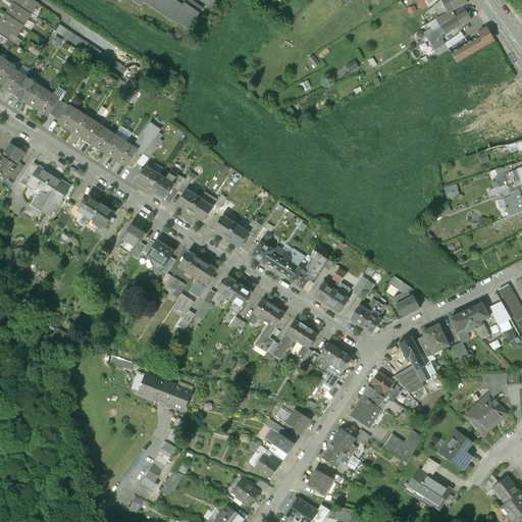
[(39,3),(33,0),(14,0),(13,3),(29,13),(32,9),(34,10),(39,3)]
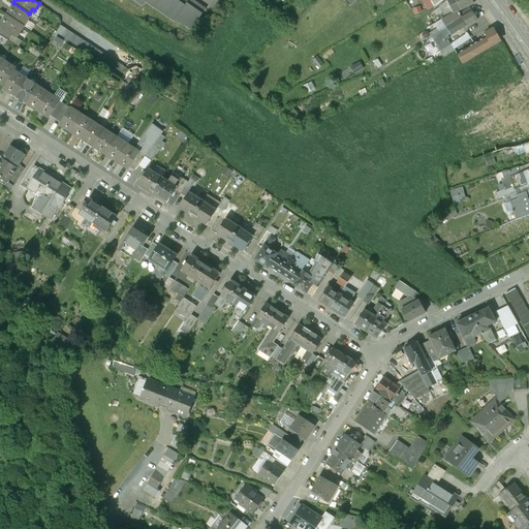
[(135,0),(143,5),(146,0),(176,21),(178,19),(192,29),(203,13),(206,8),(192,0),(135,0)]
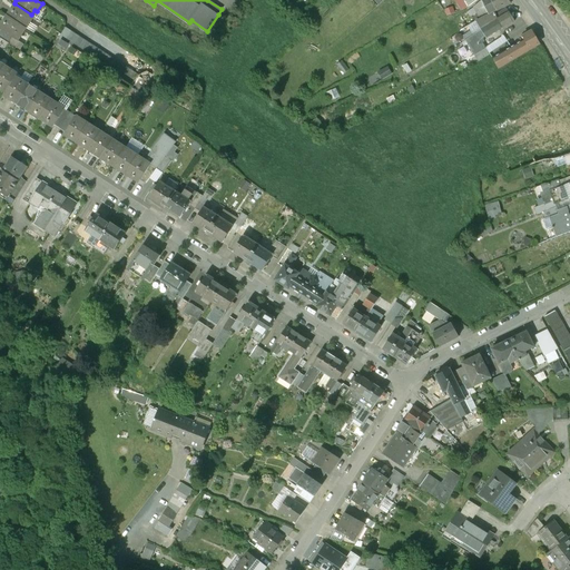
[(482,0),(475,7),(481,19),(489,15),(482,0)]
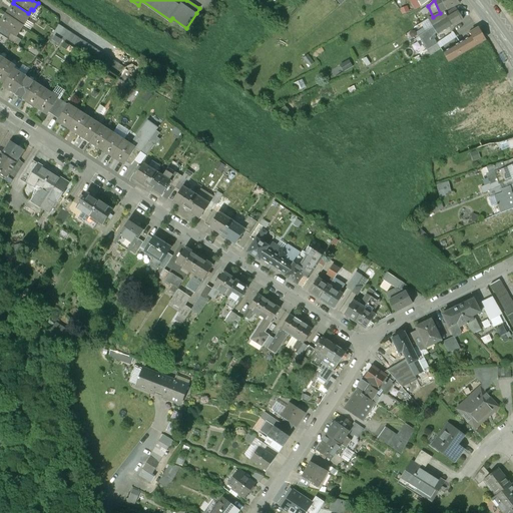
[(446,10),(441,0),(434,0),(440,13),(444,11),(446,10)]
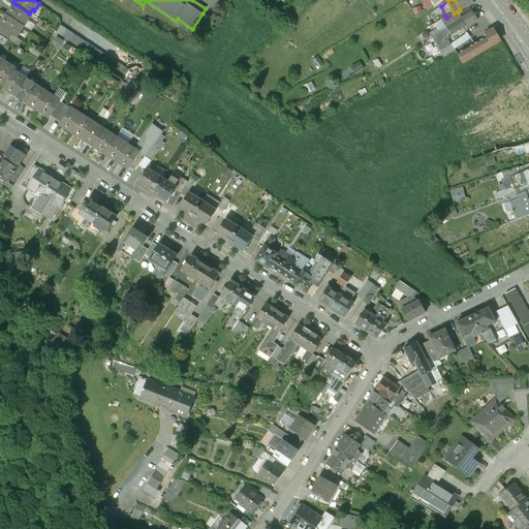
[(471,0),(455,0),(460,10),(473,3),(471,0)]
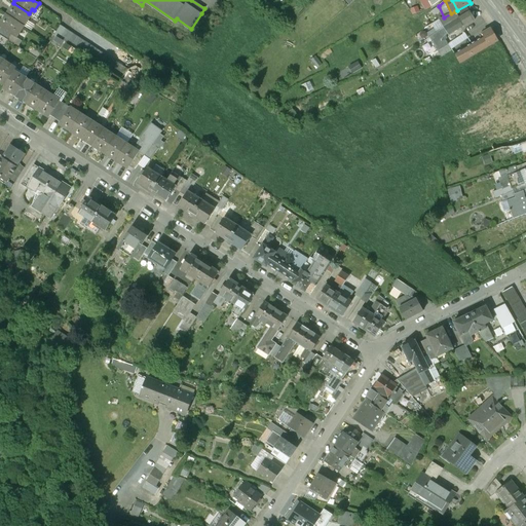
[(29,13),(13,3),(6,13),(22,25),(25,21),(27,22),(31,15),(29,13)]
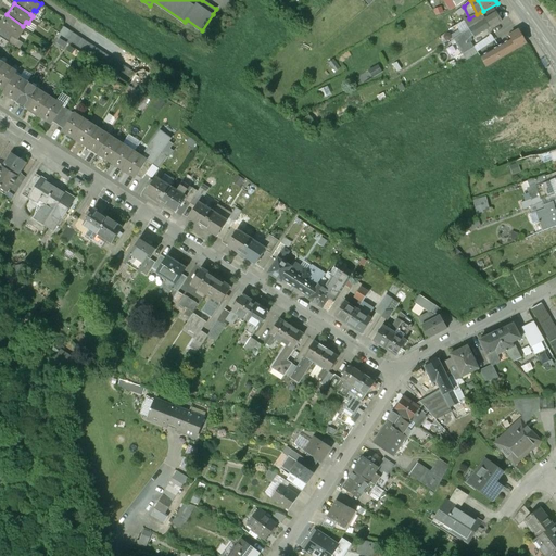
[(502,21),(493,9),(483,14),(481,12),(477,14),(469,19),(468,20),(465,21),(469,29),(476,26),(484,21),(490,28),(502,21)]
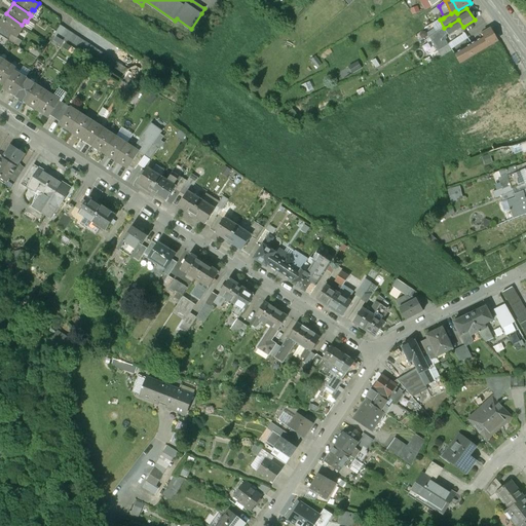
[(22,25),(6,13),(0,23),(0,26),(14,36),(17,31),(20,33),(24,26),(22,25)]
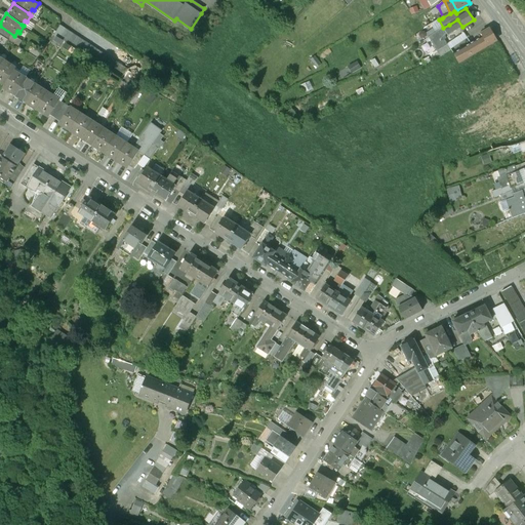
[(436,33),(428,38),(433,46),(443,40),(445,39),(442,34),(445,34),(446,33),(449,33),(450,34),(462,27),(457,19),(449,25),(443,28),(436,33)]
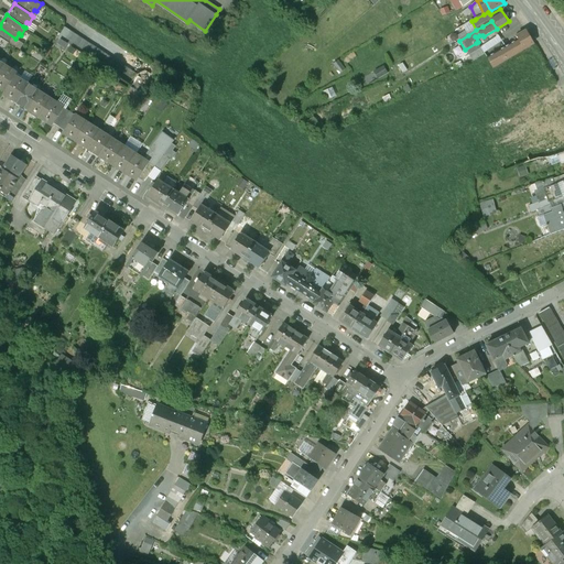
[(71,31),(64,28),(57,38),(63,42),(71,31)]
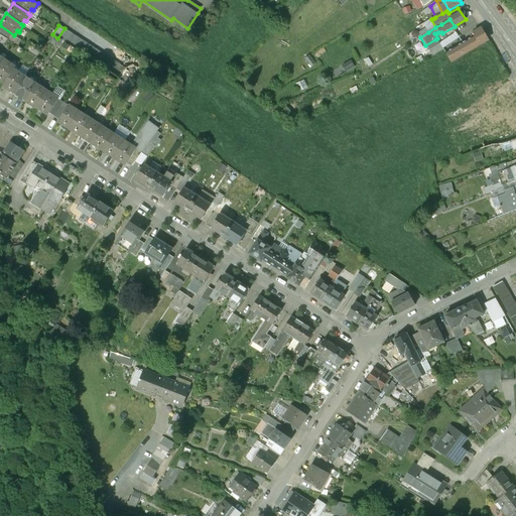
[(65,28),(57,38),(63,42),(70,32),(65,28)]
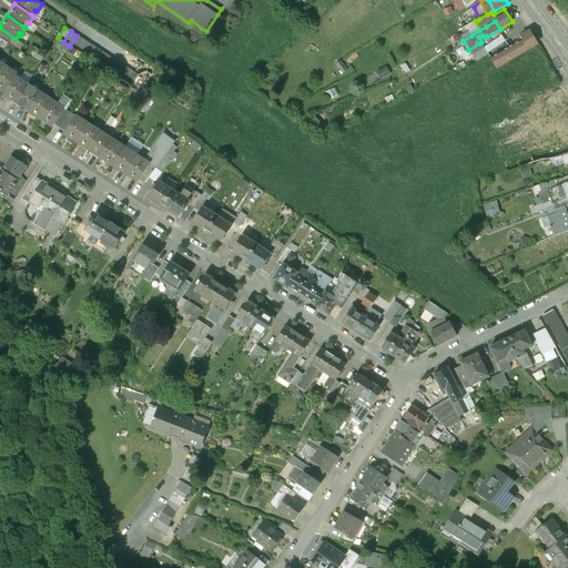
[(524,40),(492,60),(496,69),(537,44),(529,31),(520,37),(524,40)]
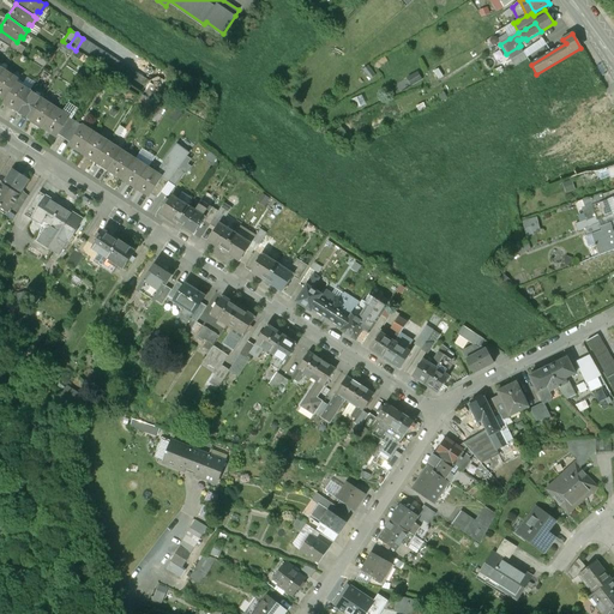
[(507,35),(498,41),(500,44),(510,38),(507,35)]
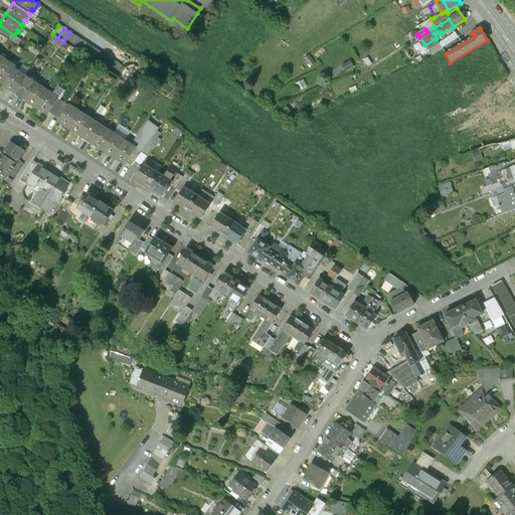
[(69,32),(63,42),(69,45),(75,36),(69,32)]
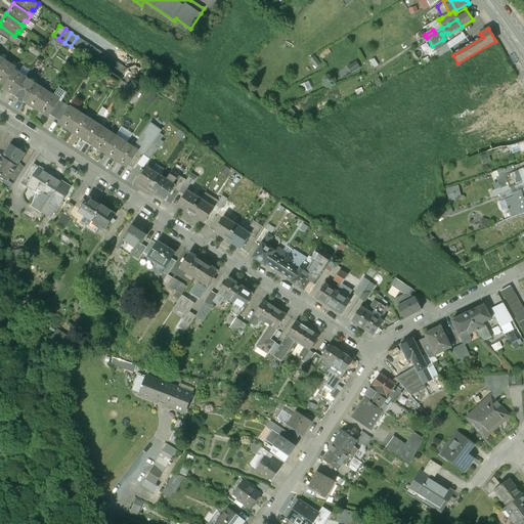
[(456,36),(445,44),(446,45),(449,49),(466,38),(463,33),(456,36)]
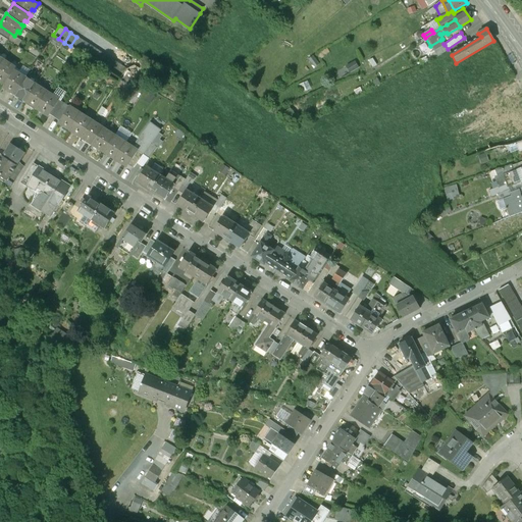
[(82,40),(76,37),(70,46),(75,50),(82,40)]
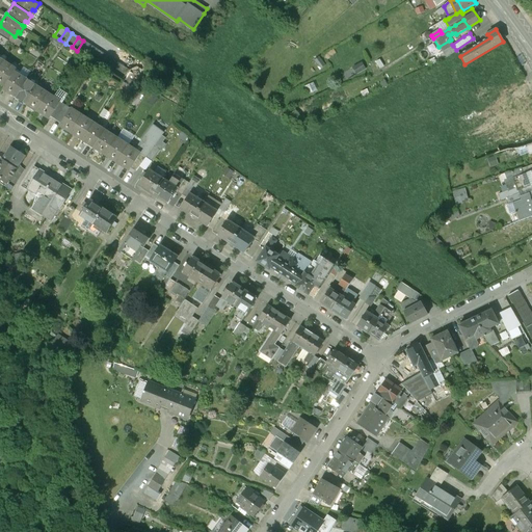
[(83,41),(77,51),(82,54),(88,44),(83,41)]
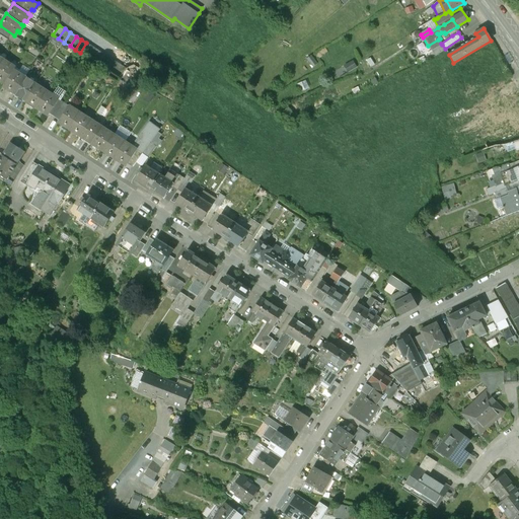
[(438,40),(428,46),(431,51),(442,45),(441,44),(439,41),(438,40)]
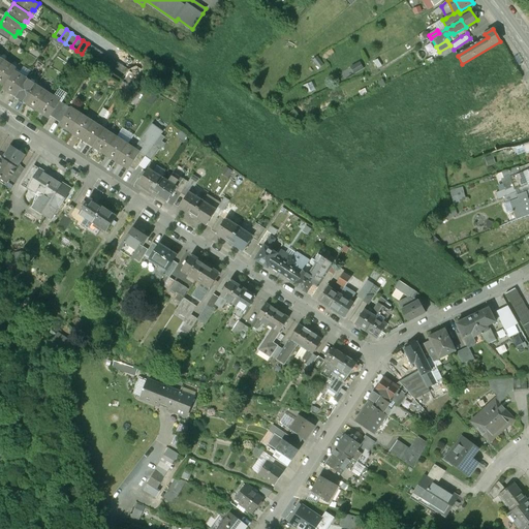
[(88,43),(82,54),(87,58),(94,48),(88,43)]
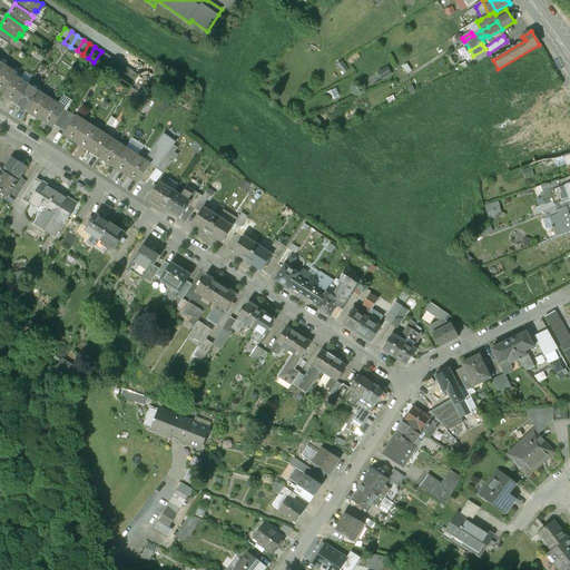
[(66,77),(81,62),(71,51),(56,66),(66,77)]
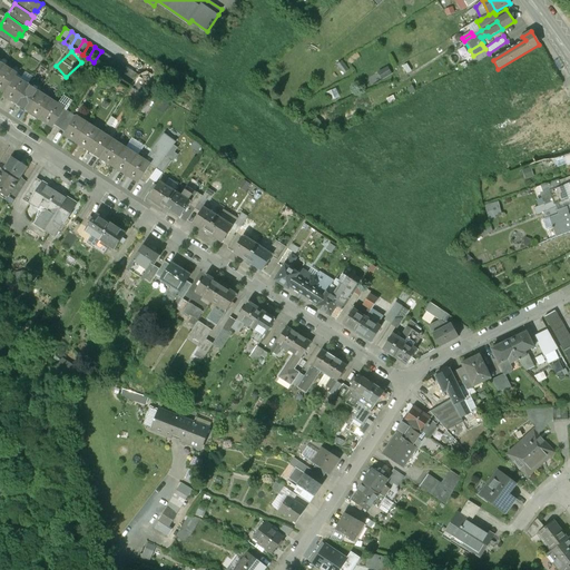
[(101,51),(94,62),(100,66),(107,55),(101,51)]
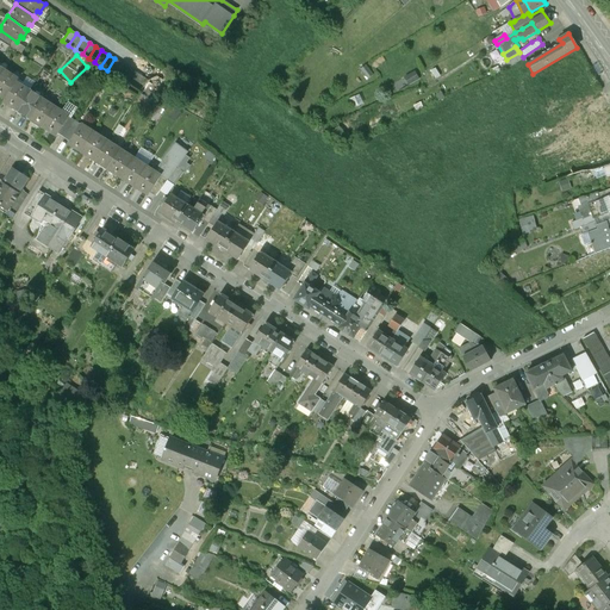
[(114,58),(107,70),(114,75),(122,63),(114,58)]
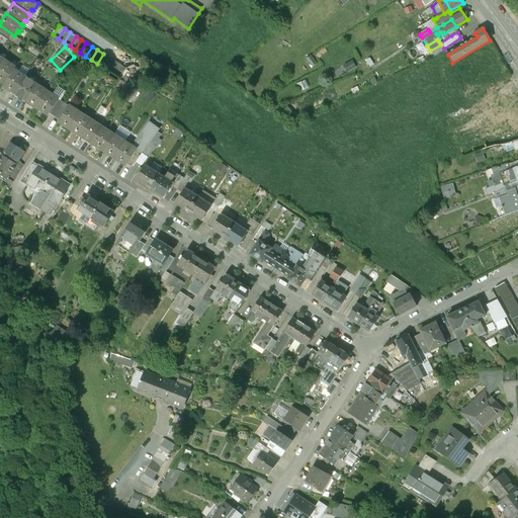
[(103,54),(97,64),(102,67),(108,58),(103,54)]
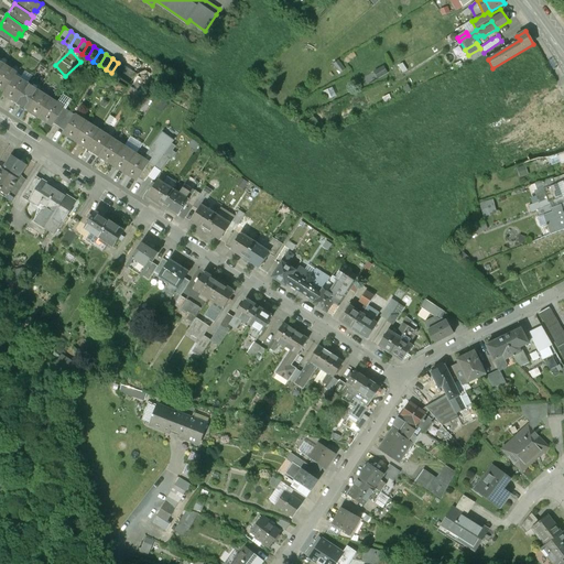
[(338,60),(332,65),(338,74),(345,68),(338,60)]
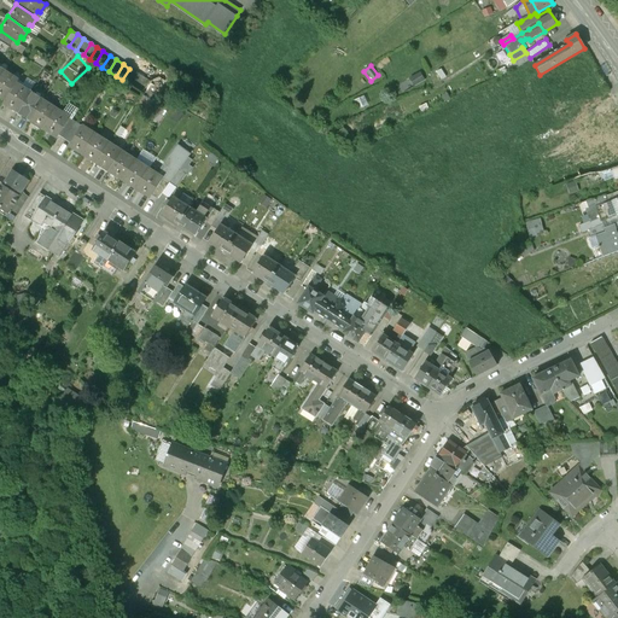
[(129,69),(122,80),(128,85),(135,73),(129,69)]
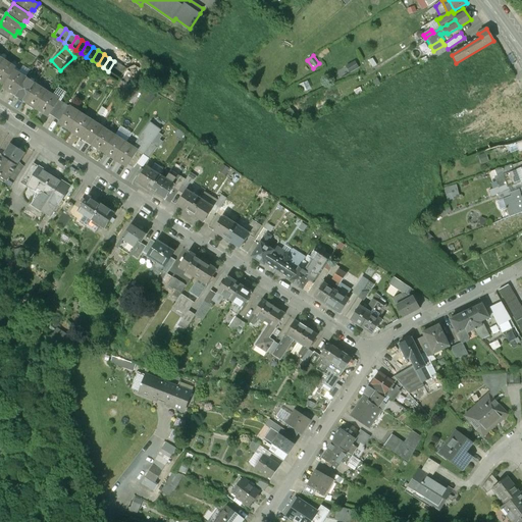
[(11,64),(5,60),(3,62),(0,66),(0,82),(4,86),(14,70),(10,67),(11,64)]
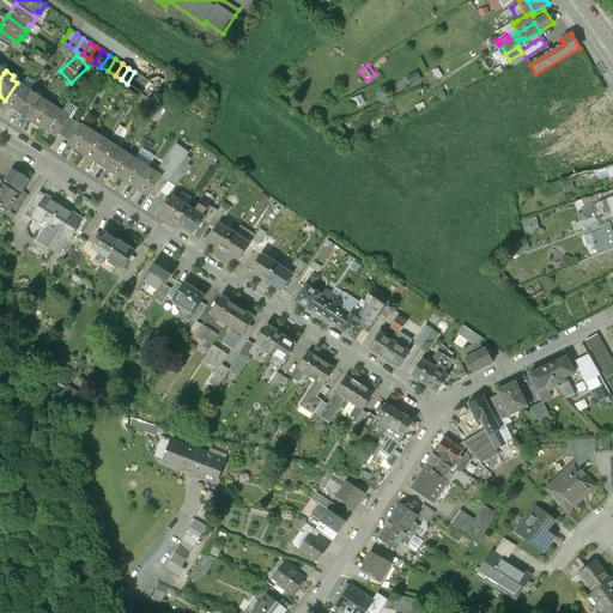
[(418,71),(407,77),(412,85),(423,79),(418,71)]
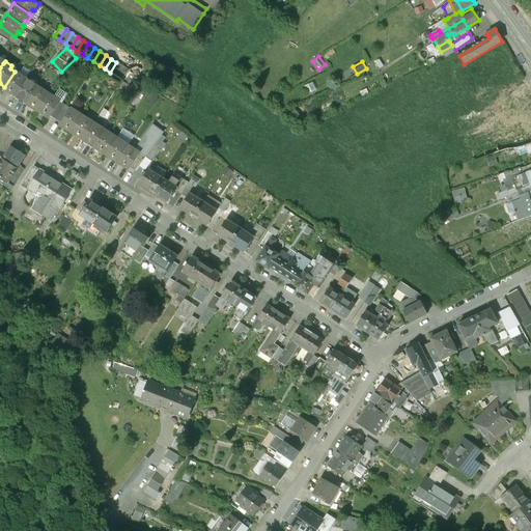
[(116,62),(110,73),(116,77),(122,66),(116,62)]
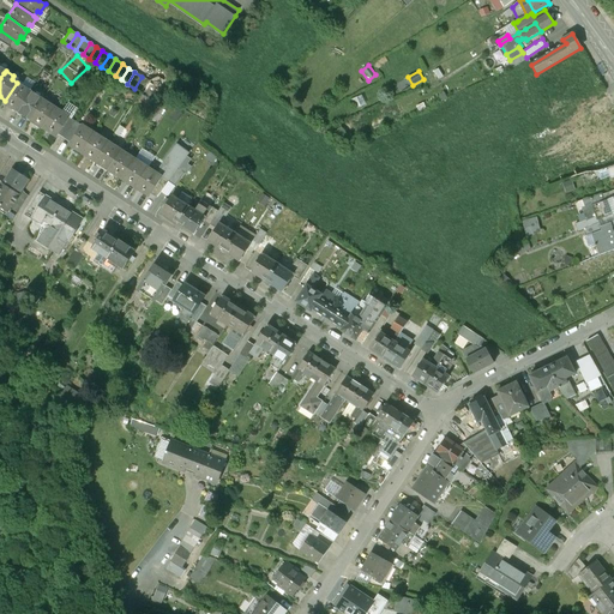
[(142,77),(134,89),(142,92),(149,80),(142,77)]
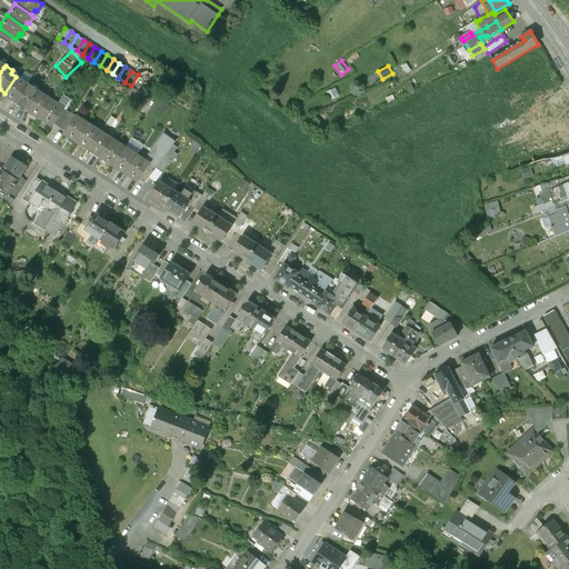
[(23,81),(16,77),(5,93),(3,96),(16,103),(27,87),(21,83),(23,81)]
